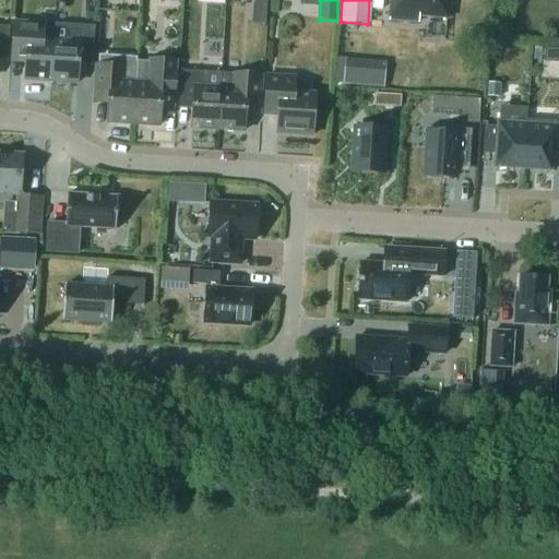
[(449,0),(391,0),(390,21),(419,23),(419,19),(449,21),(449,0)]
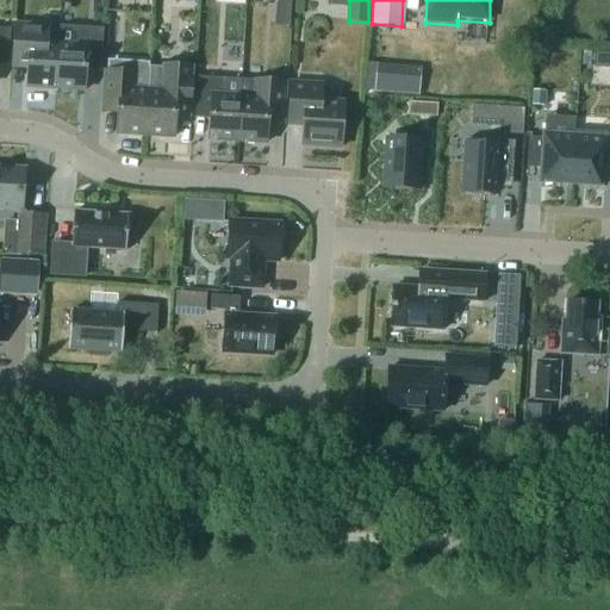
[(13,56),(29,57),(27,87),(55,89),(58,44),(45,43),(47,26),(16,25),(13,56)]
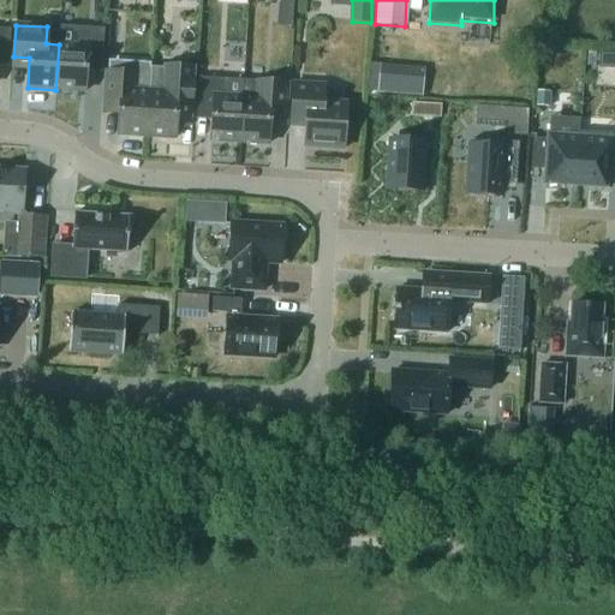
[(0,55),(9,57),(10,29),(0,28),(0,55)]
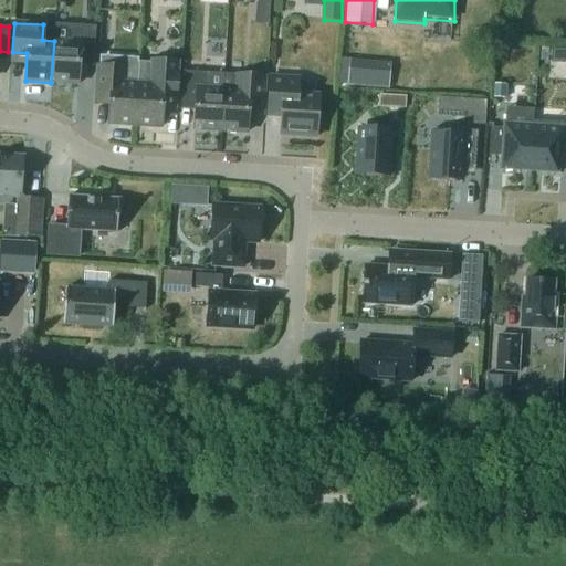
[(65,42),(54,41),(51,83),(77,84),(79,55),(93,56),(95,28),(66,27),(65,42)]
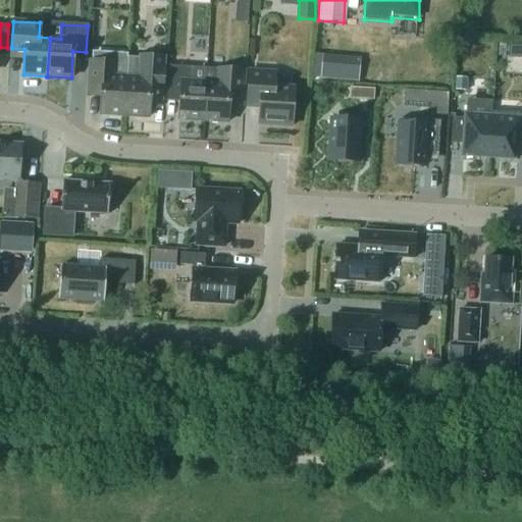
[(510,46),(509,55),(521,56),(521,47),(510,46)]
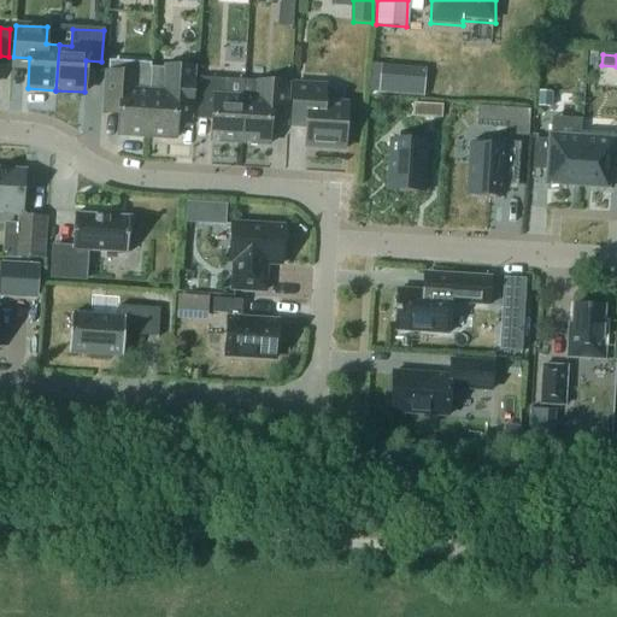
[(150,92),(147,137),(175,140),(176,119),(193,121),(195,68),(164,65),(164,69),(151,68),(150,92)]
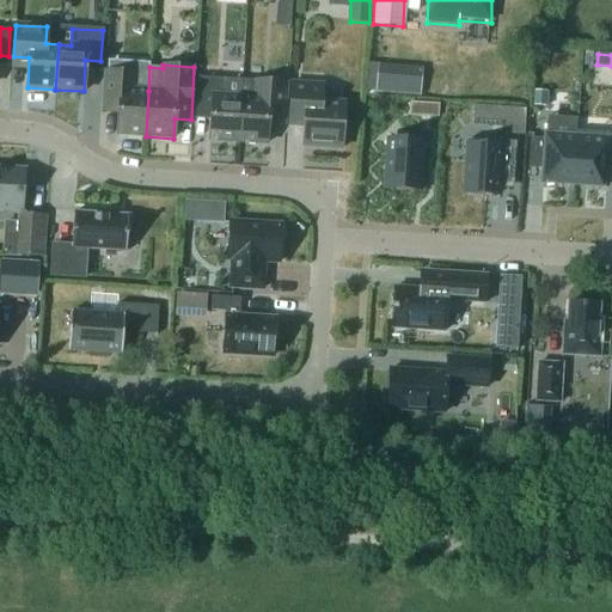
[(378,65),(375,92),(420,96),(422,68),(378,65)]
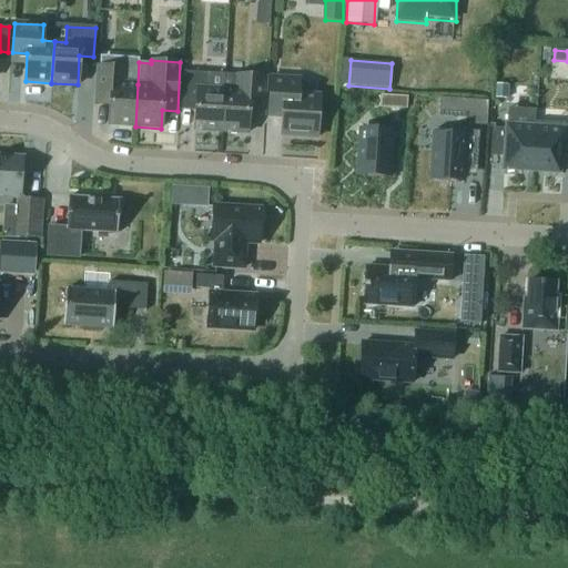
[(109,125),(135,127),(138,84),(127,84),(128,69),(98,67),(97,95),(111,97),(109,125)]
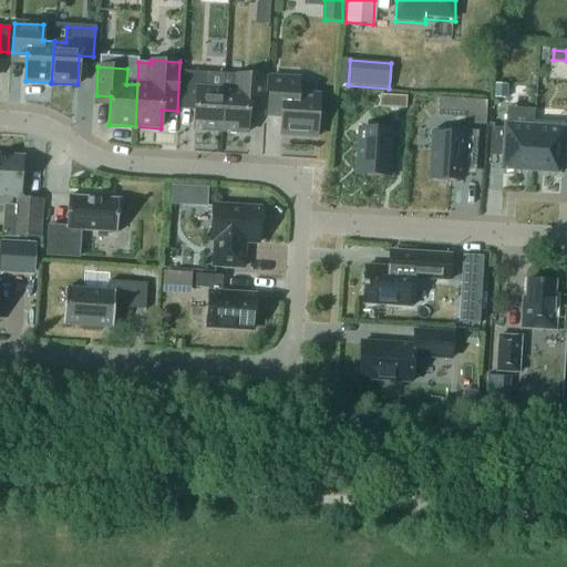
[(195,131),(220,132),(224,90),(225,74),(184,72),(182,101),(196,102),(195,131)]
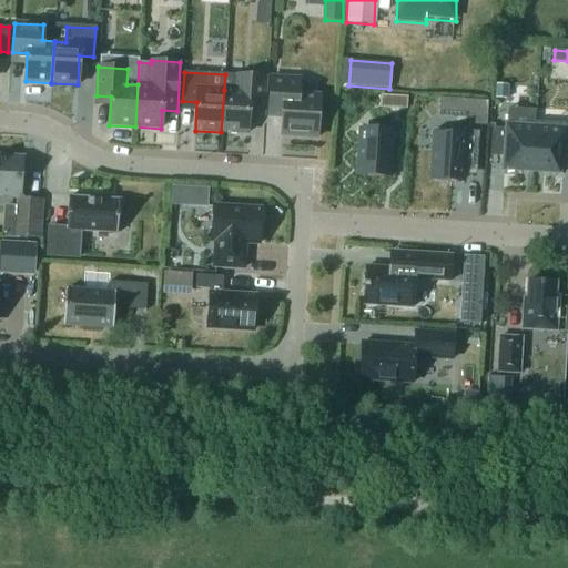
[(224,90),(221,132),(247,134),(249,105),(264,107),(265,78),(225,74),(224,90)]
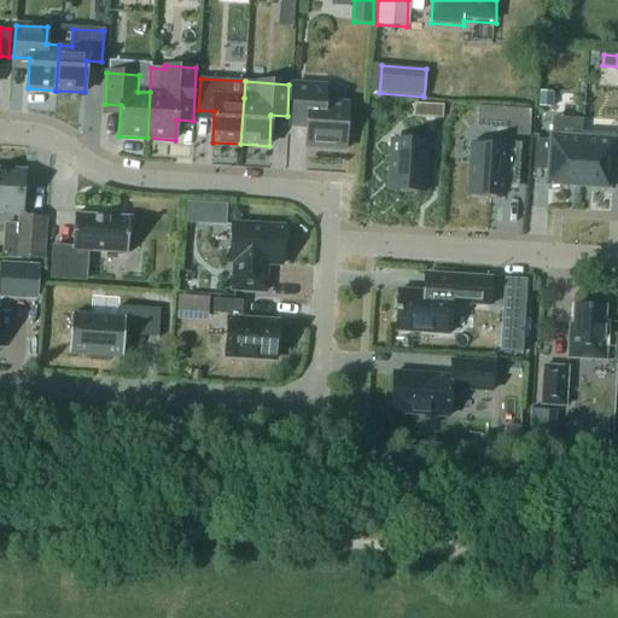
[(305,149),(345,151),(348,105),(325,103),(326,86),(295,85),(292,116),(308,117),(305,149)]
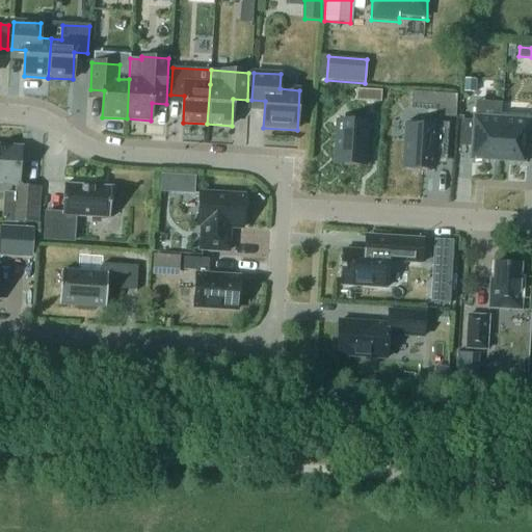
[(464,80),(464,92),(475,92),(476,80),(464,80)]
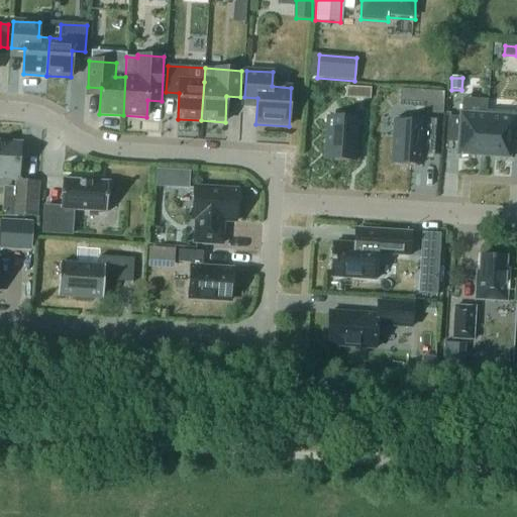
[(359,87),(358,98),(371,99),(371,87),(359,87)]
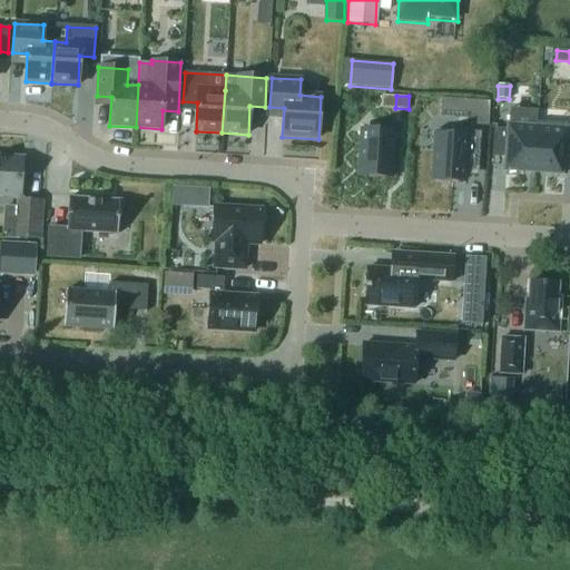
[(442,99),(441,117),(474,119),(474,126),(489,126),(490,101),(442,99)]
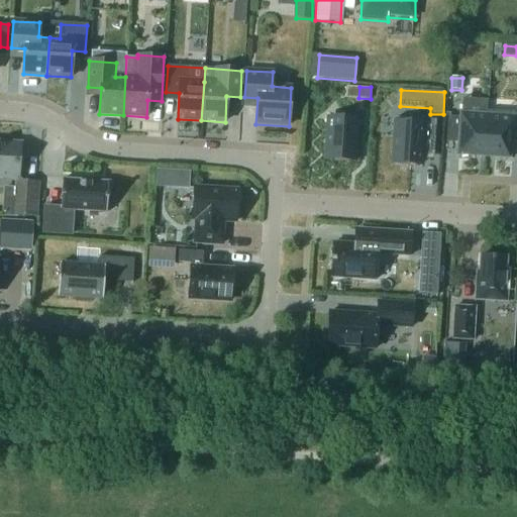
[(458,153),(485,156),(488,111),(487,111),(487,116),(460,114),(460,118),(448,118),(447,141),(459,142),(458,153)]
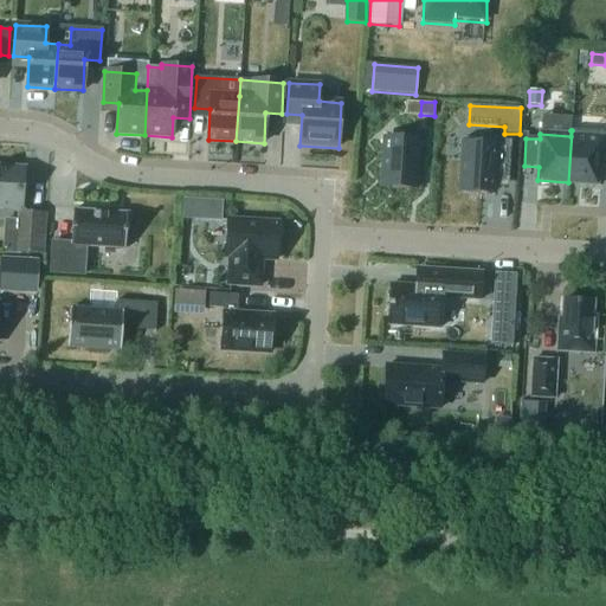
[(604,133),(572,130),(568,182),(600,185),(600,172),(605,171),(605,142),(603,143),(604,133)]
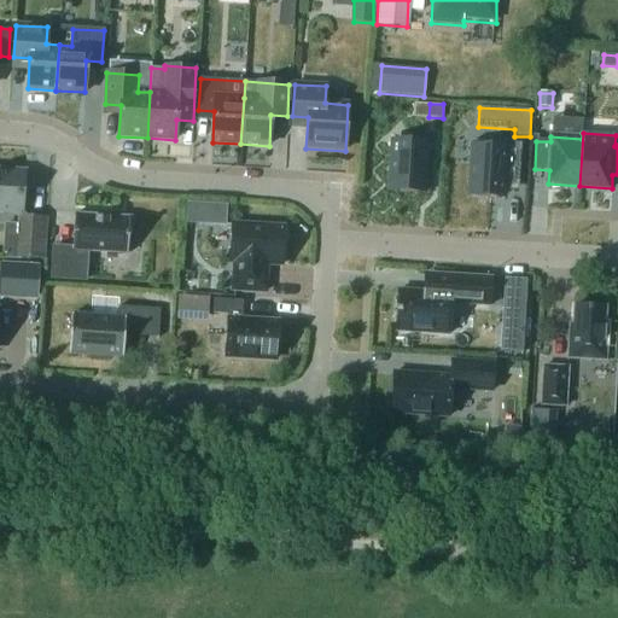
[(394,141),(390,191),(423,192),(425,144),(394,141)]
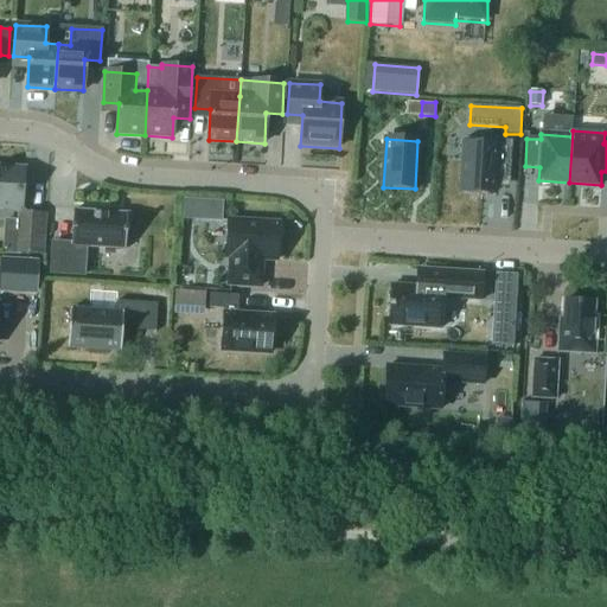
[(465,139),(461,192),(493,193),(493,187),(494,181),(510,183),(512,141),(465,139)]
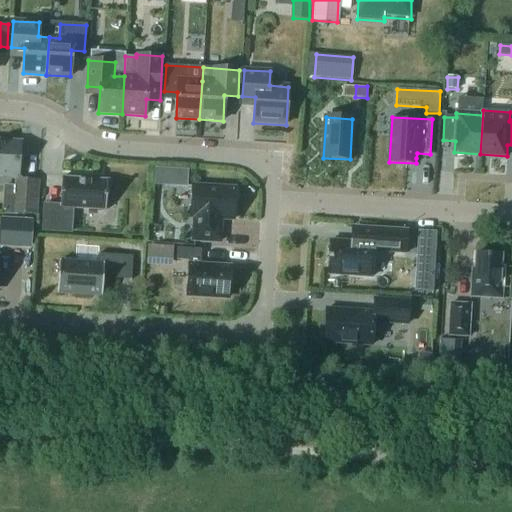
[(0,141),(0,173),(18,175),(20,143),(0,141)]
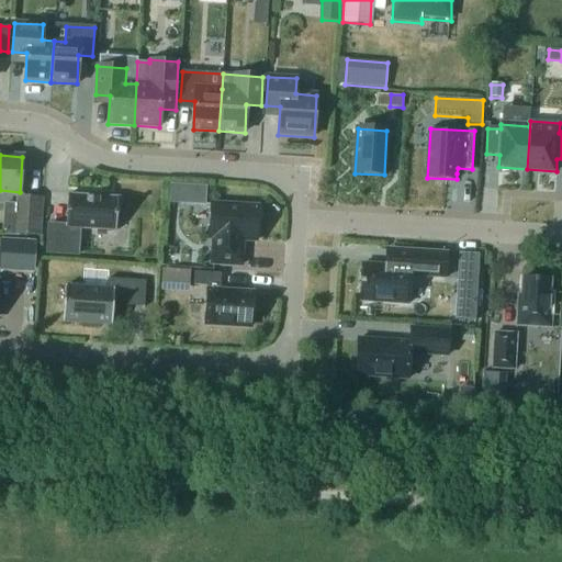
[(184,186),(170,184),(169,203),(184,204),(184,186)]
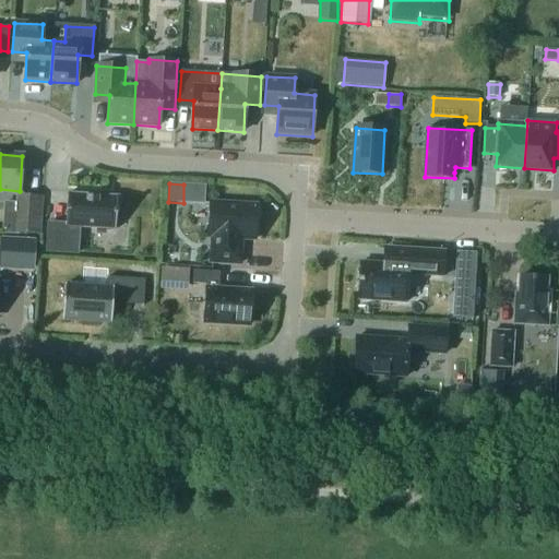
[(116,229),(117,197),(67,193),(66,224),(48,223),(46,252),(76,253),(79,227),(116,229)]
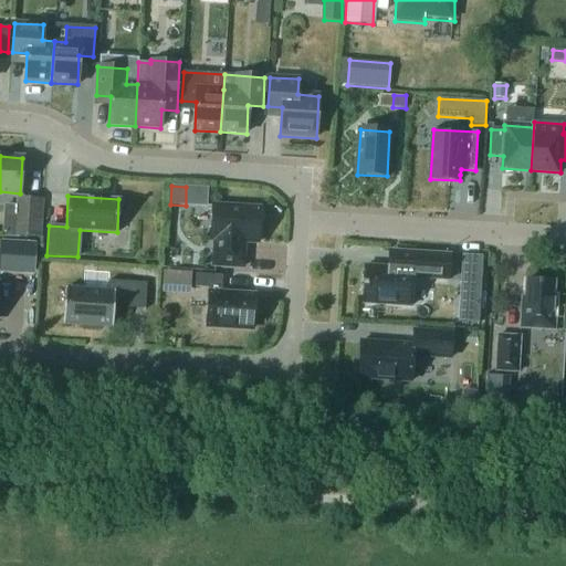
[(18,236),(40,237),(42,201),(20,200),(18,236)]
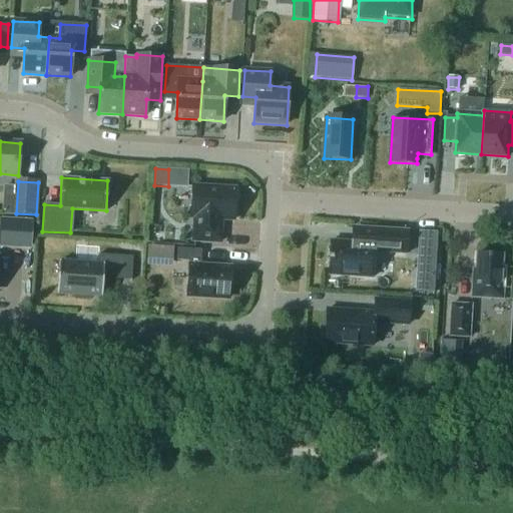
[(235,188),(192,185),(190,217),(194,217),(192,240),(219,242),(220,226),(218,226),(218,218),(233,219),(235,188)]
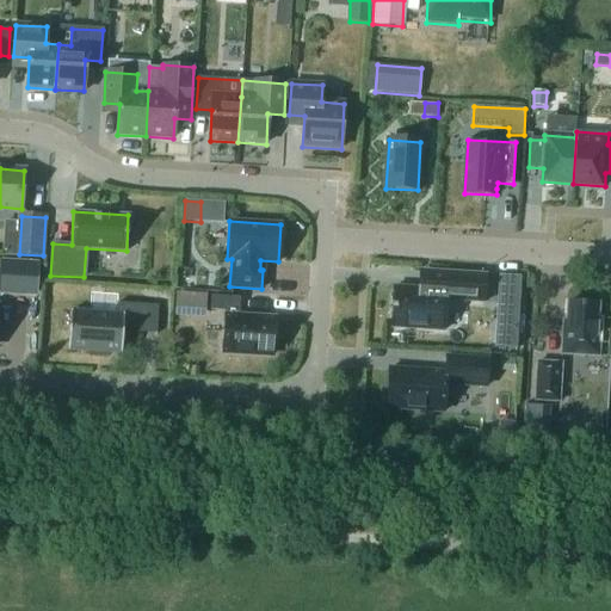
[(0,295),(37,297),(39,261),(0,259),(0,295)]
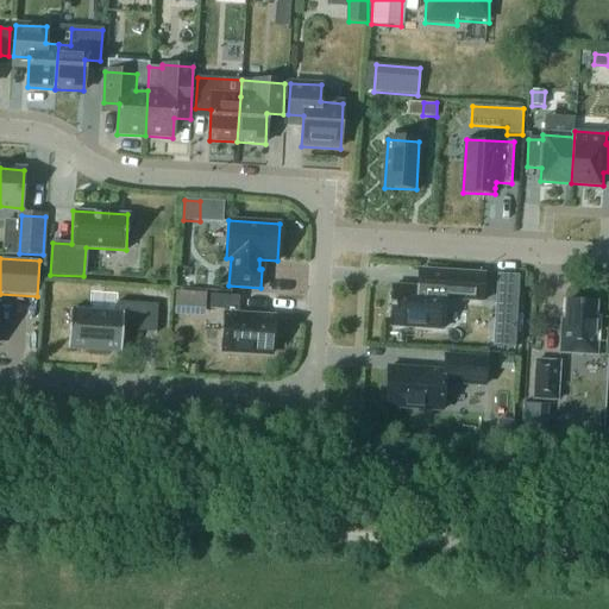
[(393,287),(390,327),(441,330),(444,300),(482,302),(484,274),(444,271),(420,270),(419,288),(393,287)]
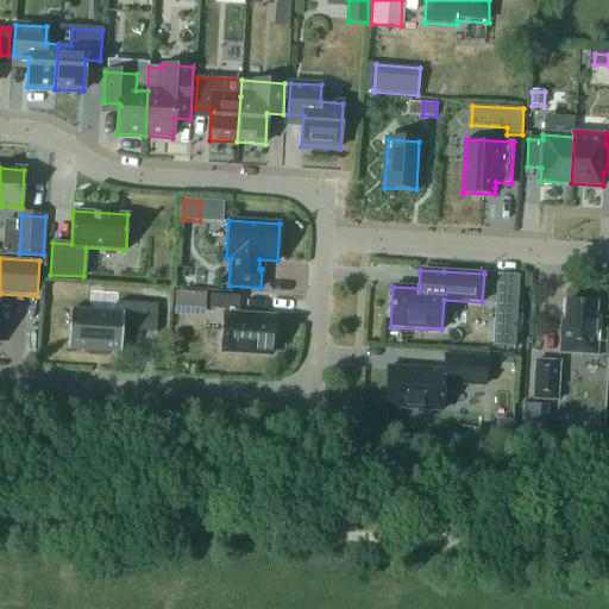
[(519,276),(497,275),(495,303),(518,305),(519,276)]
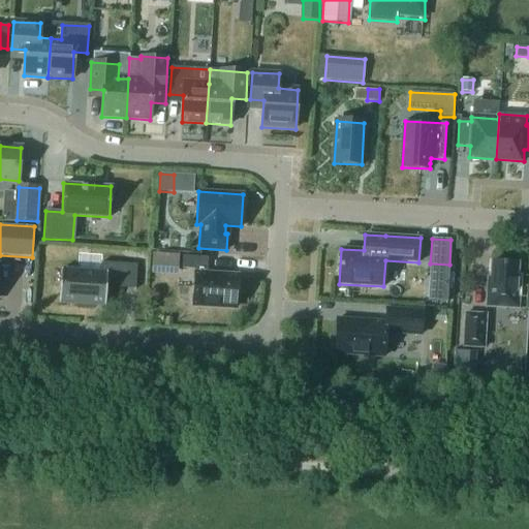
[(180,276),(181,255),(153,255),(153,276),(180,276)]
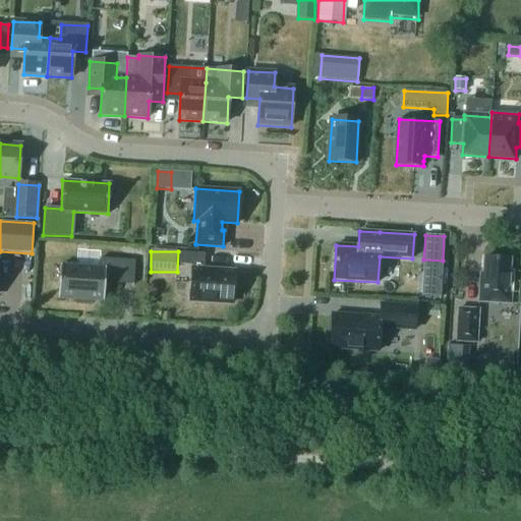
[(205,254),(180,252),(179,265),(191,266),(189,300),(232,302),(234,273),(204,271),(205,254)]
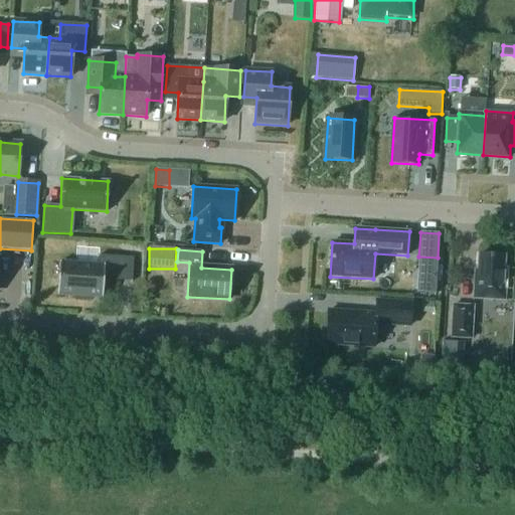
[(503,273),(504,256),(478,254),(477,272),(475,272),(473,299),(504,301),(506,273),(503,273)]
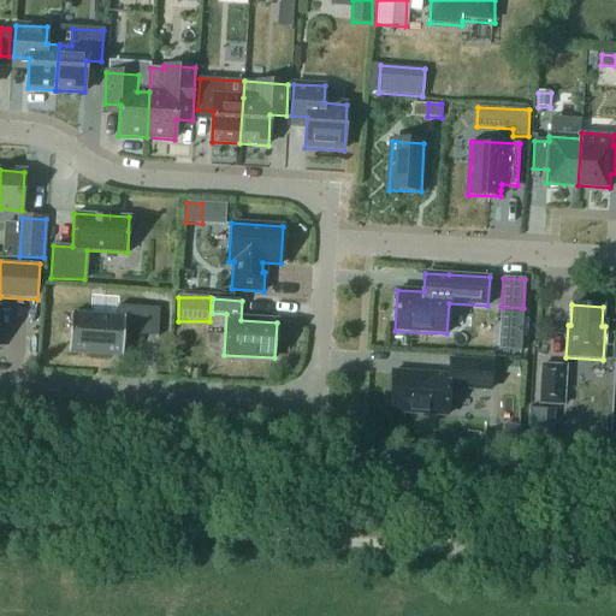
[(118,306),(117,317),(71,313),(69,353),(123,356),(125,318),(140,319),(141,307),(118,306)]
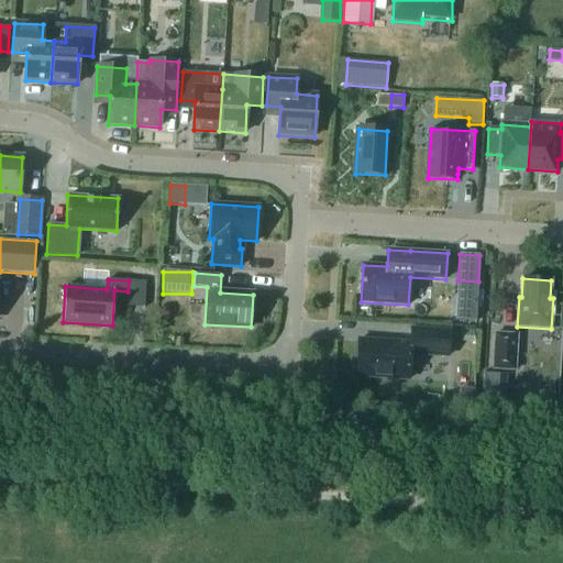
[(475,321),(478,282),(457,280),(455,320),(475,321)]
